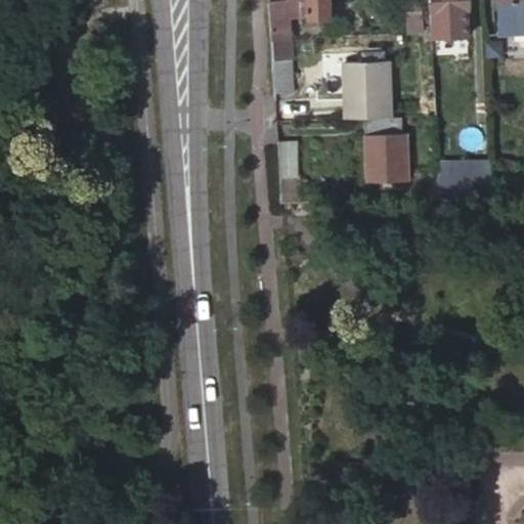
[(267,0),(271,43),(289,42),(293,42),(290,0),(267,0)]
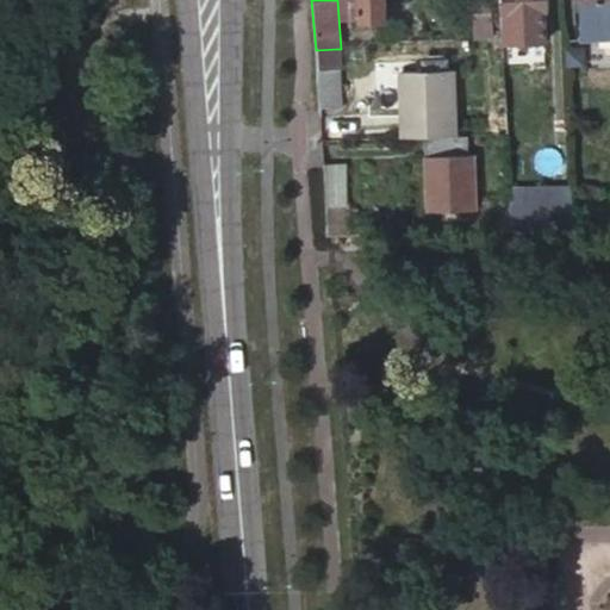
[(350,0),(352,17),(387,16),(386,0),(350,0)]
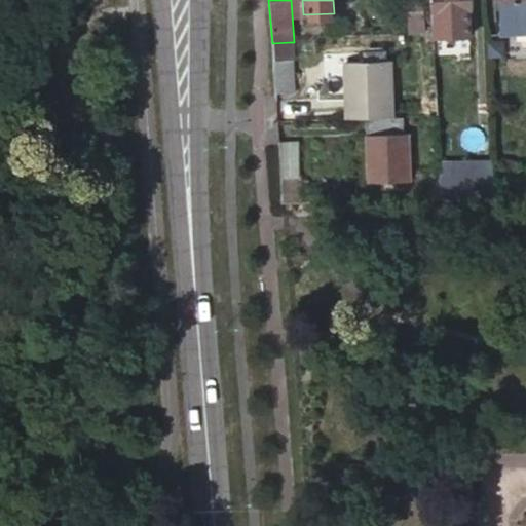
[(428,0),(430,35),(460,33),(459,6),(472,5),(472,0),(428,0)]
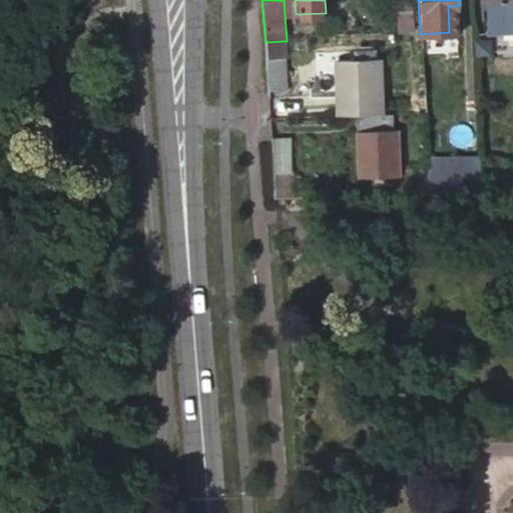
[(395,6),(396,35),(414,34),(412,5),(395,6)]
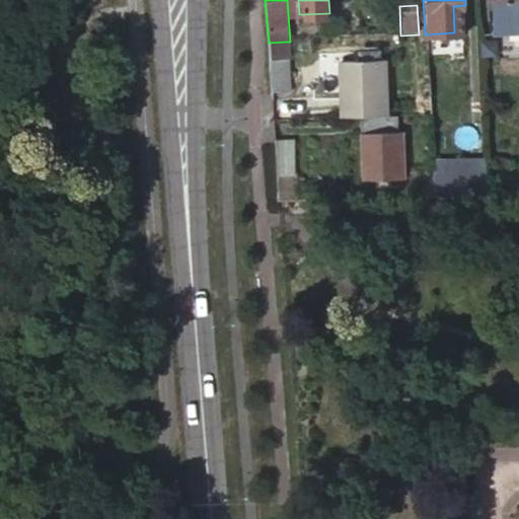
[(456,53),(456,39),(430,39),(430,53),(456,53)]
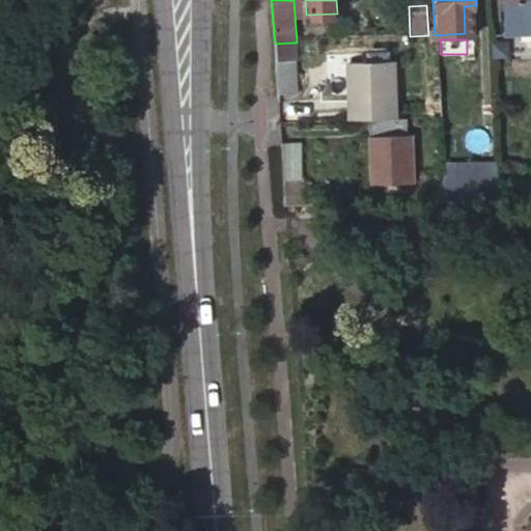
[(292,43),(275,44),(278,98),(297,96),(292,43)]
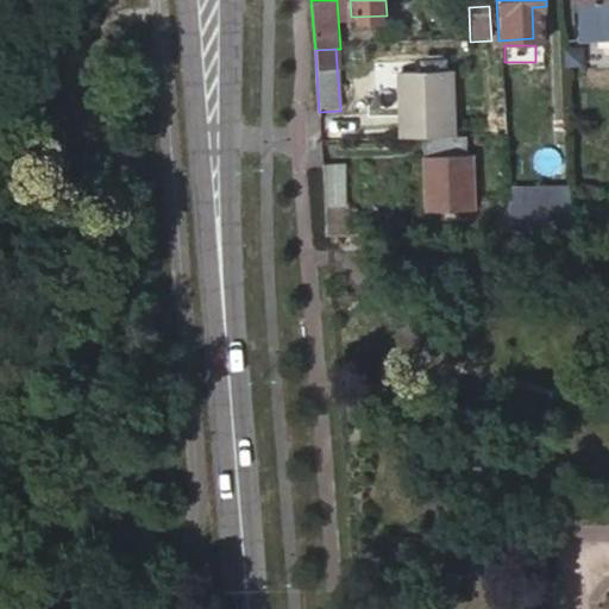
[(401,73),(403,139),(420,138),(456,137),(453,71),(401,73)]
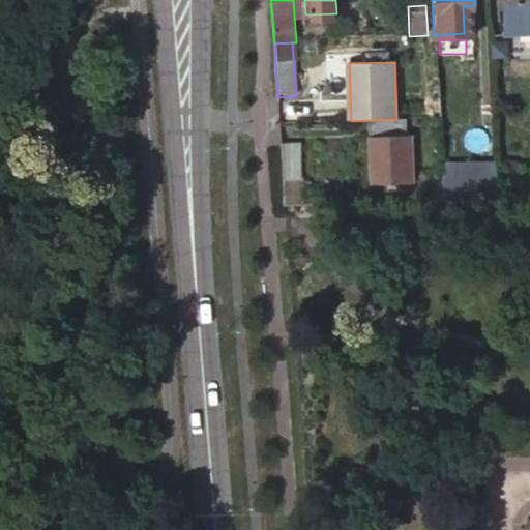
[(396,119),(365,120),(367,198),(379,198),(408,197),(408,186),(411,186),(410,137),(404,137),(404,119),(396,119)]
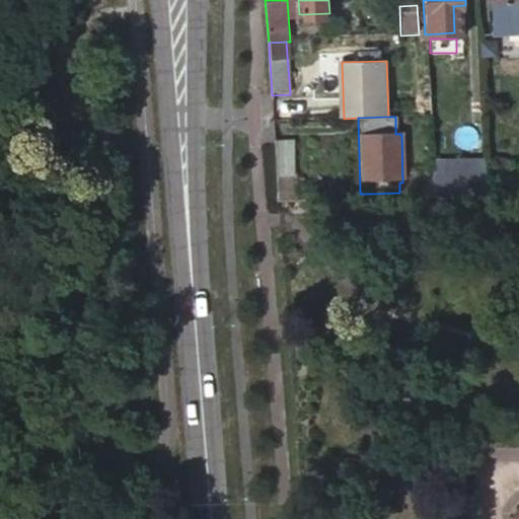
[(293,140),(279,140),(279,165),(294,165),(293,140)]
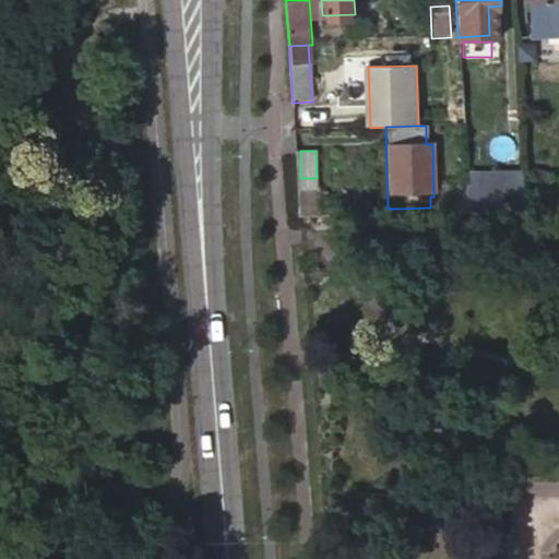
[(484,202),(484,206),(518,204),(515,169),(488,170),(489,202),(484,202)]
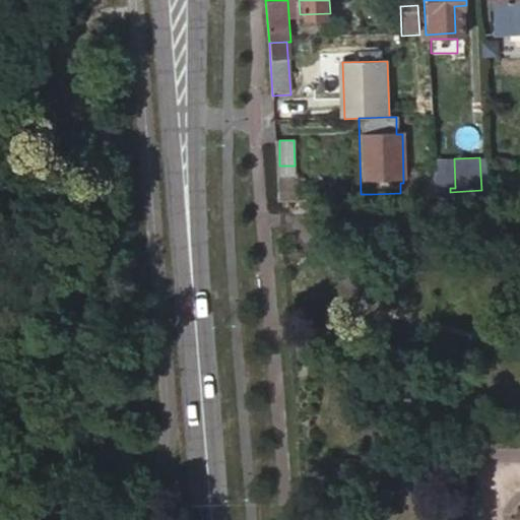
[(400,183),(400,193),(425,193),(424,183),(403,183),(400,183)]
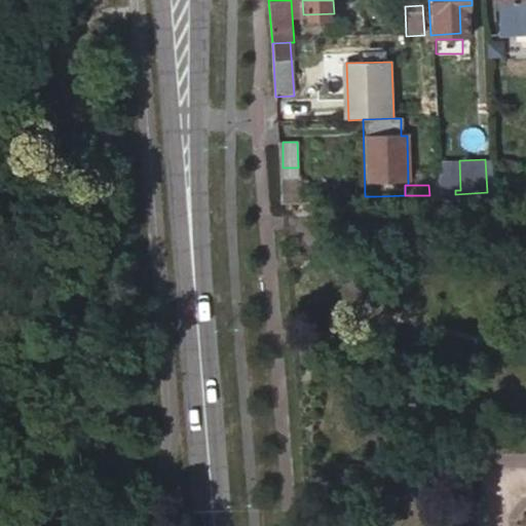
[(429,195),(438,194),(438,185),(428,185),(429,195)]
